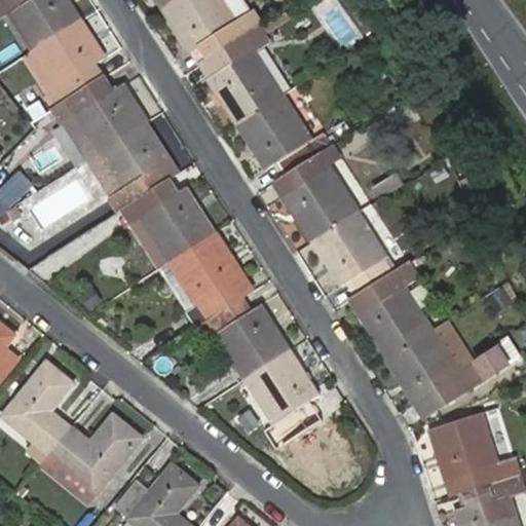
[(5,0),(12,10),(11,11),(35,50),(81,21),(68,0),(5,0)]
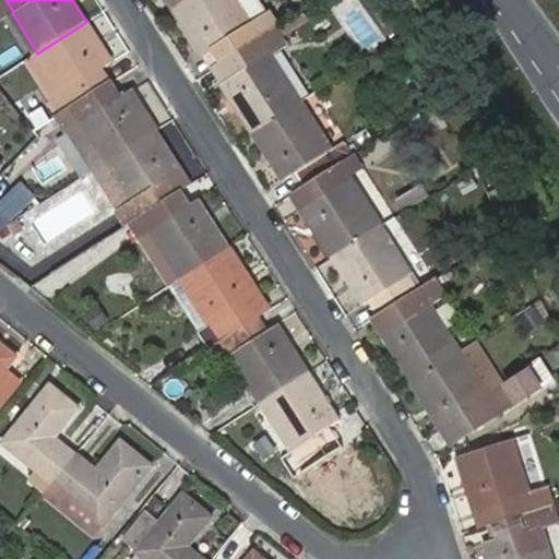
[(250,24),(235,0),(179,0),(173,6),(203,54),(215,47),(224,60),(256,39),(247,26),(250,24)]
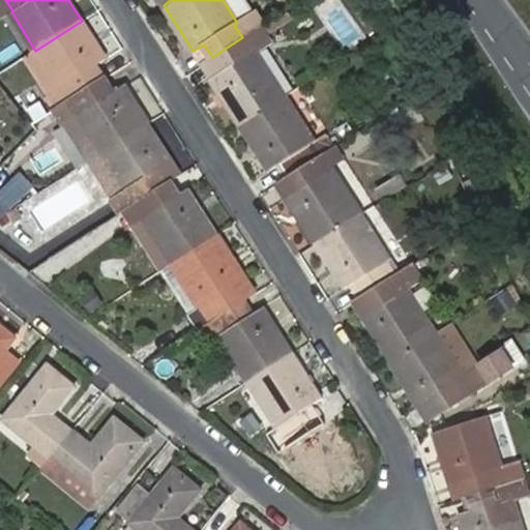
[(262,25),(245,0),(223,0),(237,23),(234,25),(242,37),(258,27),(262,25)]
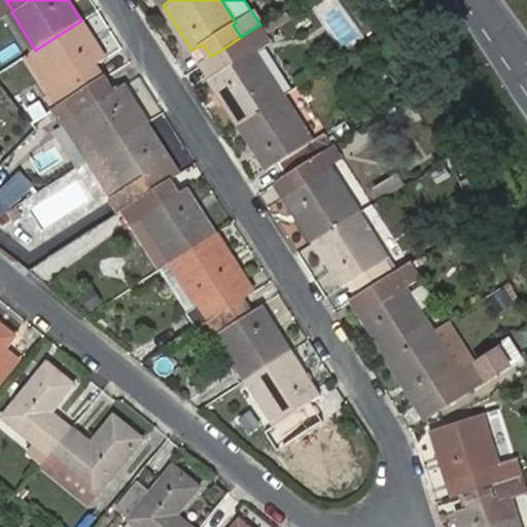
[(105,58),(81,21),(35,50),(59,88),(63,85),(71,98),(102,77),(94,65),(105,58)]
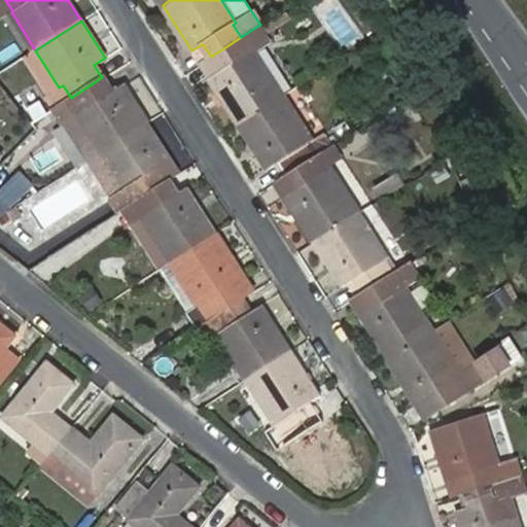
[(267,41),(256,27),(241,37),(211,57),(219,70),(208,77),(238,124),(282,95),(254,48),(267,41)]
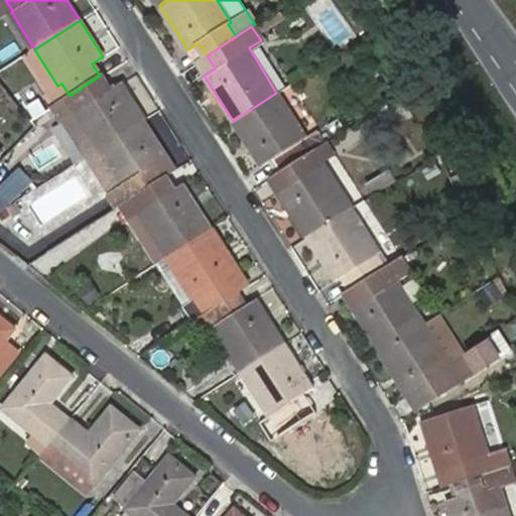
[(187,49),(196,62),(207,55),(199,43),(187,49)]
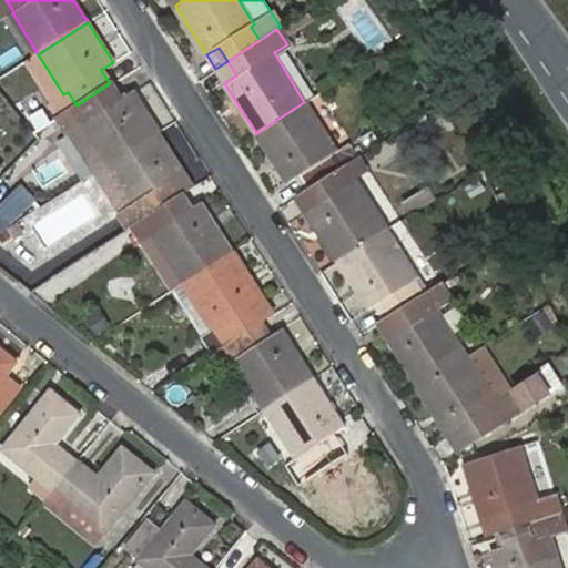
[(227,61),(215,69),(224,83),(236,75),(227,61)]
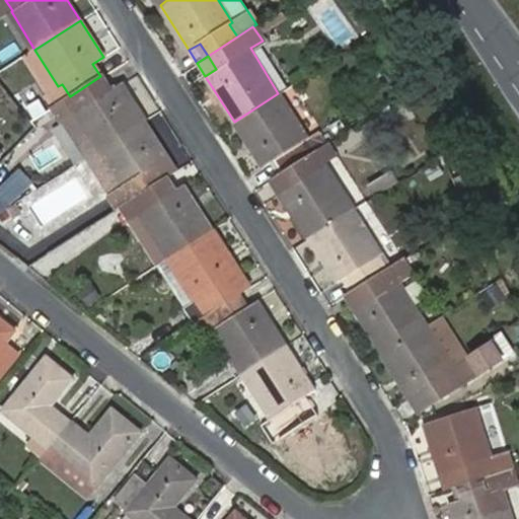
[(76,113),(99,149),(144,120),(121,83),(109,90),(100,76),(70,96),(53,107),(62,122),(76,113)]
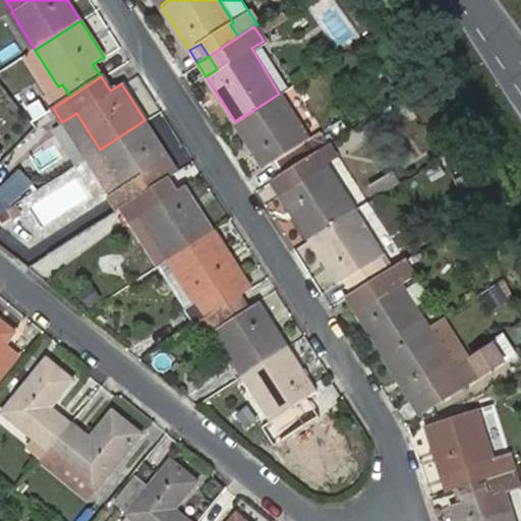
[(307,137),(279,94),(235,122),(264,167),(275,160),(283,173),(325,146),(327,145),(317,130),(307,137)]
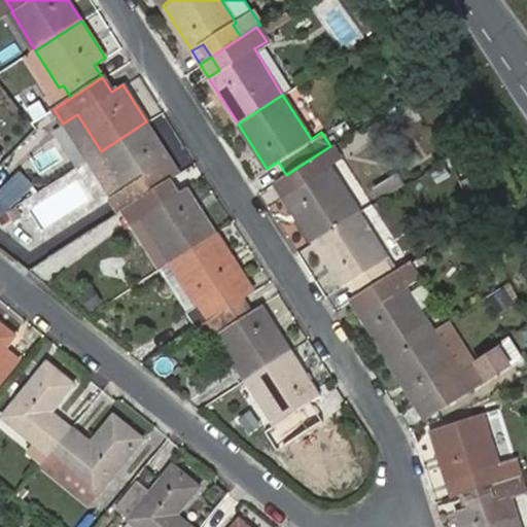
[(110,200),(118,212),(134,202),(168,180),(159,167),(170,160),(146,121),(101,151),(126,189),(112,198),(110,200)]
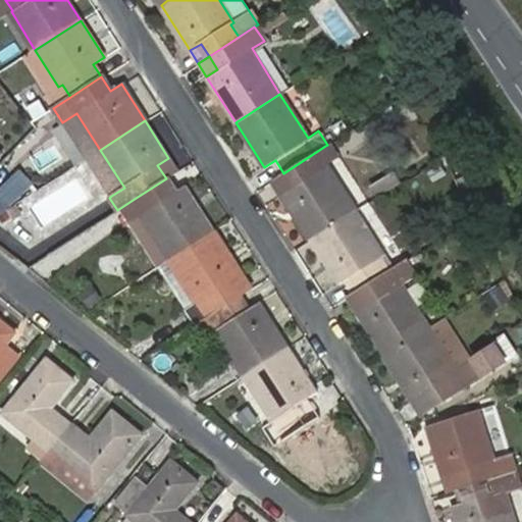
[(309,240),(355,211),(325,164),(334,158),(325,146),(283,173),(292,187),(281,195),(309,240)]
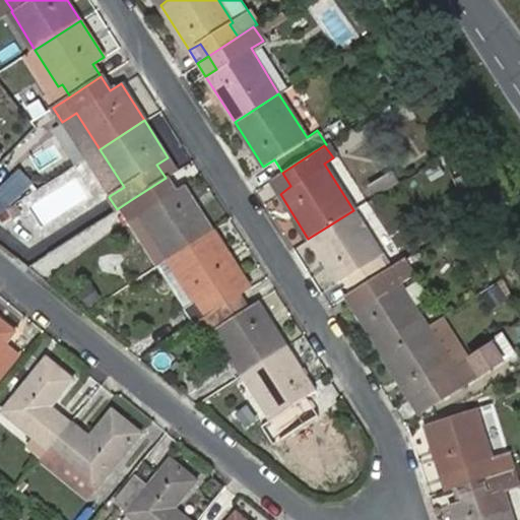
[(100,149),(86,157),(111,195),(124,187),(100,149)]
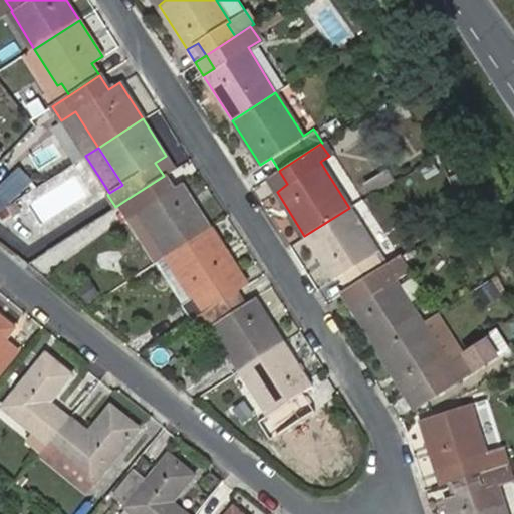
[(155,163),(164,176),(175,169),(166,156),(155,163)]
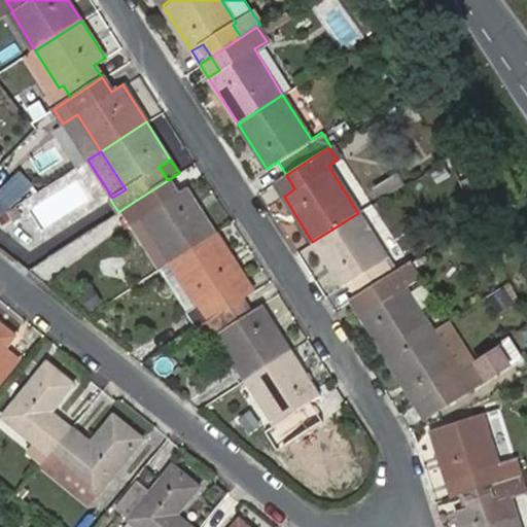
[(0,213),(37,188),(22,165),(0,178),(0,213)]
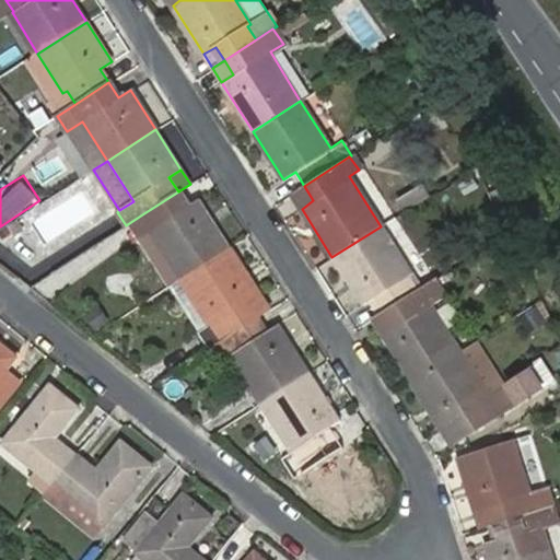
[(150,230),(182,279),(230,247),(199,198),(187,206),(178,191),(142,214),(152,229),(150,230)]
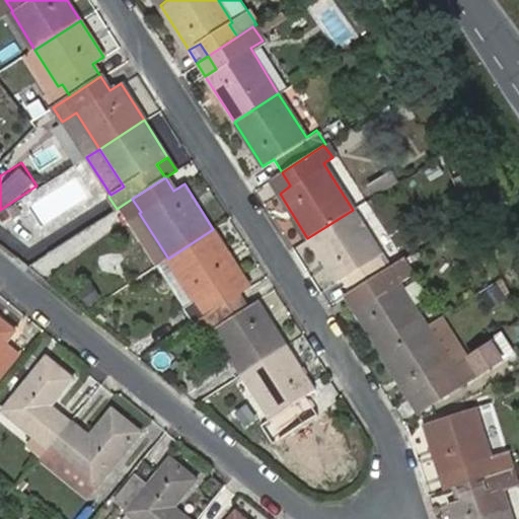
[(382,255),(353,210),(307,238),(337,283),(348,276),(354,285),(385,268),(378,257),(382,255)]
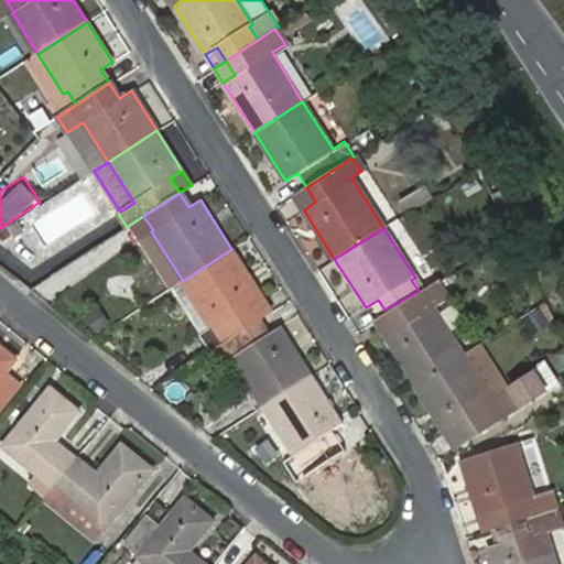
[(231,249),(183,281),(214,329),(217,327),(226,342),(260,320),(250,304),(262,297),(231,249)]
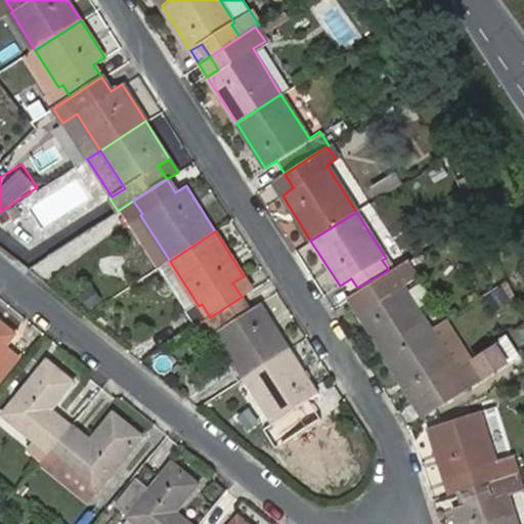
[(390,272),(389,270),(357,288),(360,291),(390,272)]
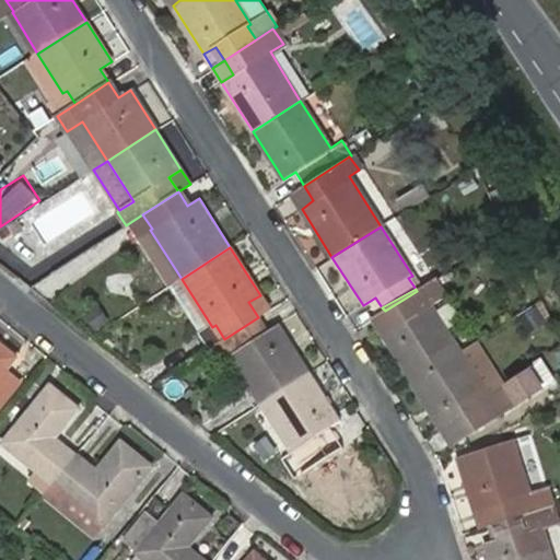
[(427,304),(417,291),(385,311),(394,326),(382,334),(411,383),(462,351),(430,302),(427,304)]
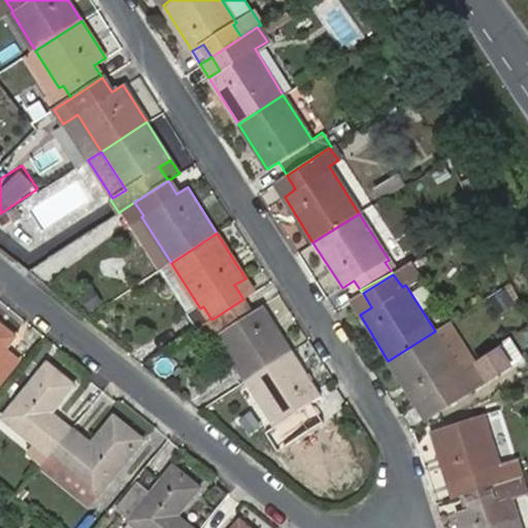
[(234,285),(243,299),(255,292),(245,278),(234,285)]
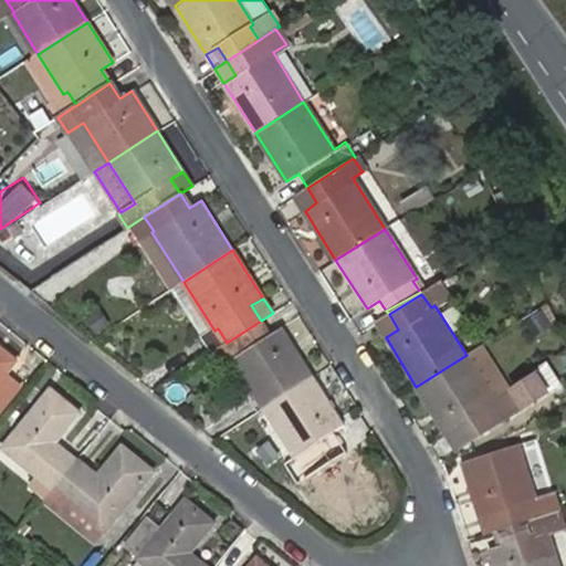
[(554,324),(544,308),(522,323),(532,338),(554,324)]
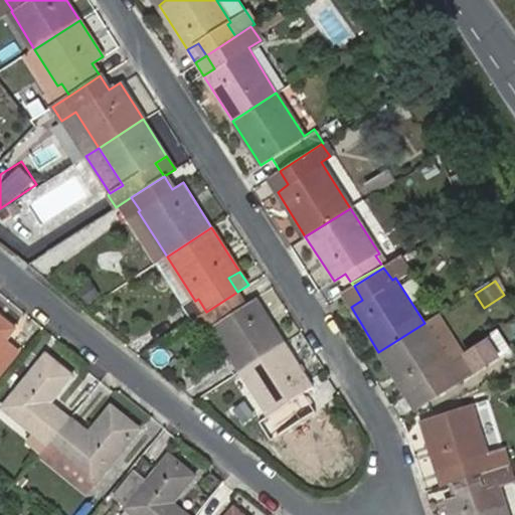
[(354,286),(342,294),(351,307),(362,300),(354,286)]
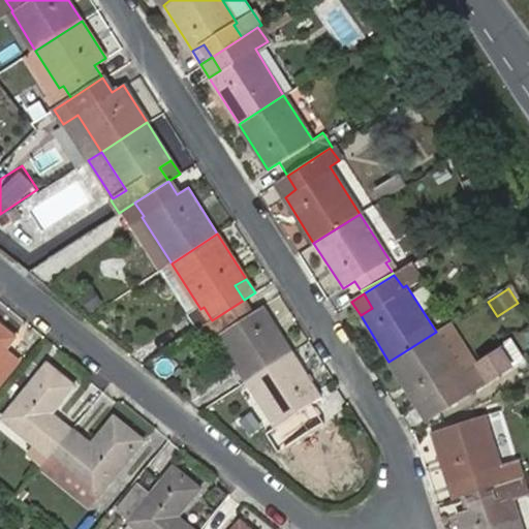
[(244,300),(212,320),(221,333),(218,335),(247,380),(292,351),(262,305),(252,313),(244,300)]
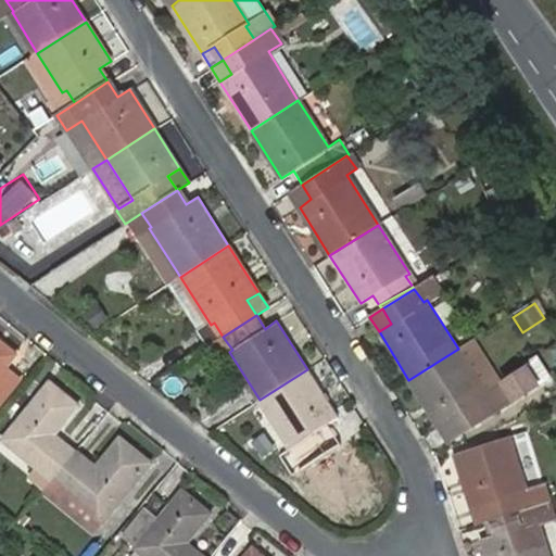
[(0,375),(8,366),(17,354),(0,339),(0,375)]
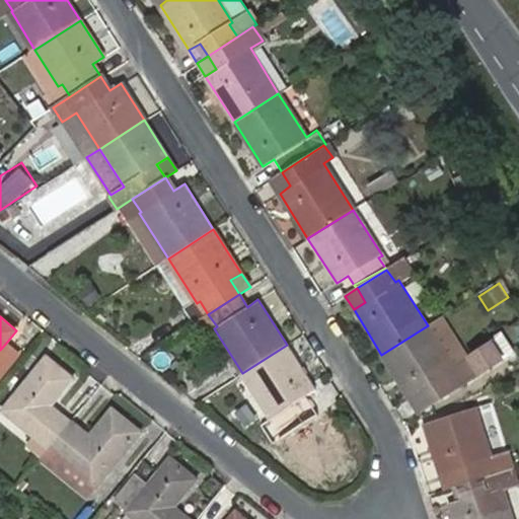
[(453,366),(465,358),(440,317),(428,325),(453,366)]
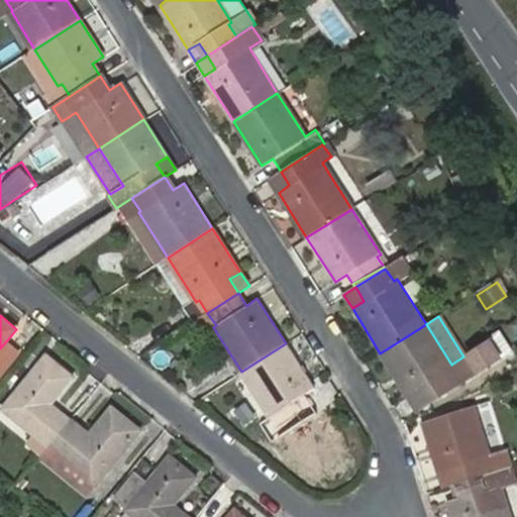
[(451,365),(426,324),(380,353),(409,398),(420,391),(428,403),(475,374),(502,356),(491,339),(488,341),(463,356),(451,365)]
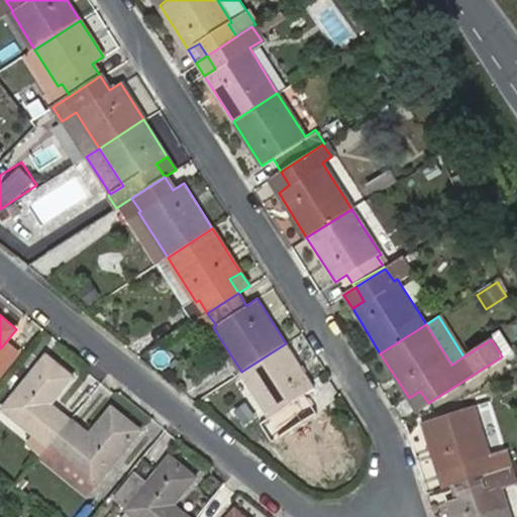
[(510,351),(497,329),(485,337),(488,341),(491,339),(502,356),(510,351)]
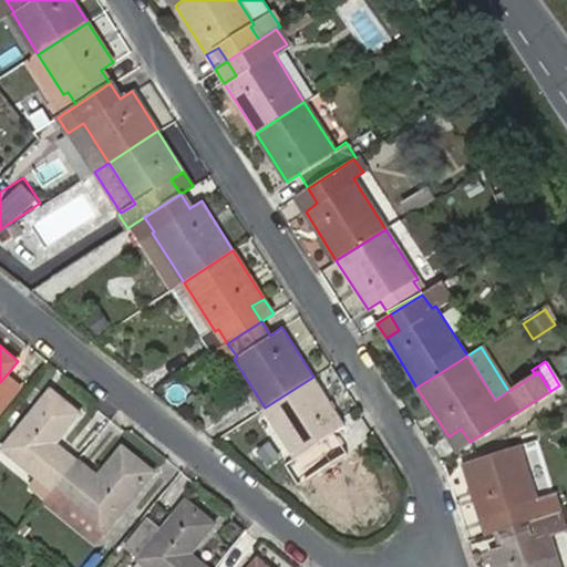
[(0,413),(23,385),(8,373),(0,382),(0,413)]
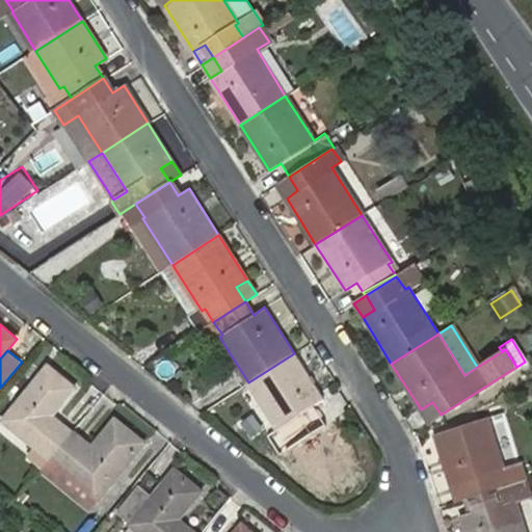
[(294,353),(248,382),(277,428),(281,427),(289,441),(290,440),(310,427),(320,420),(312,406),(323,399),(294,353)]
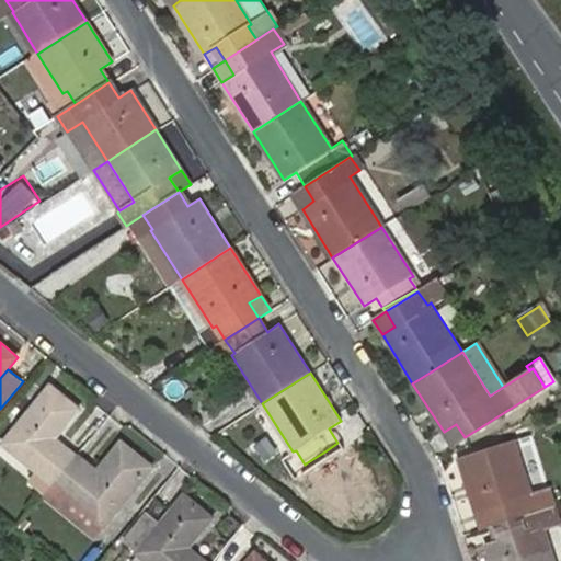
[(3,446),(53,485),(78,455),(56,438),(81,409),(53,385),(3,446)]
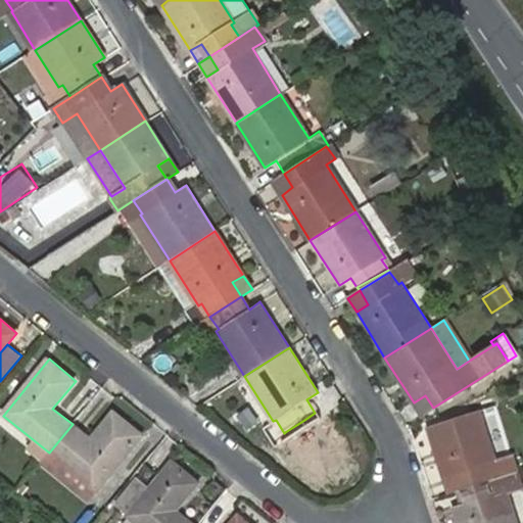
[(414,402),(422,416),(433,408),(425,395),(414,402)]
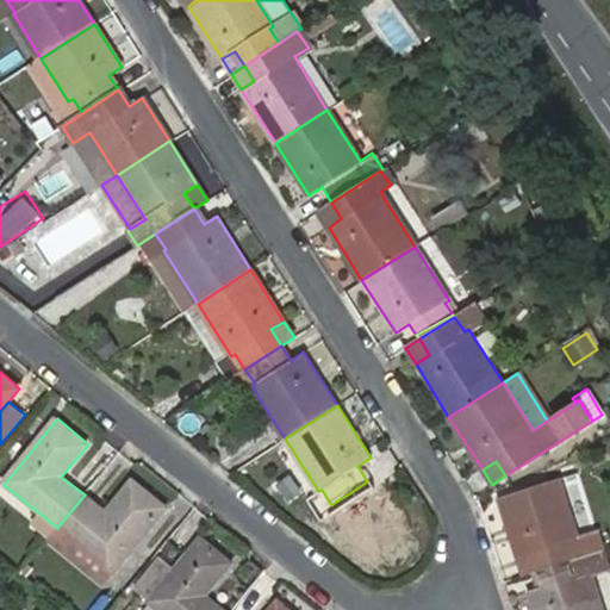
[(533,553),(537,572),(599,552),(593,533),(576,537),(556,479),(498,498),(517,556),(533,553)]
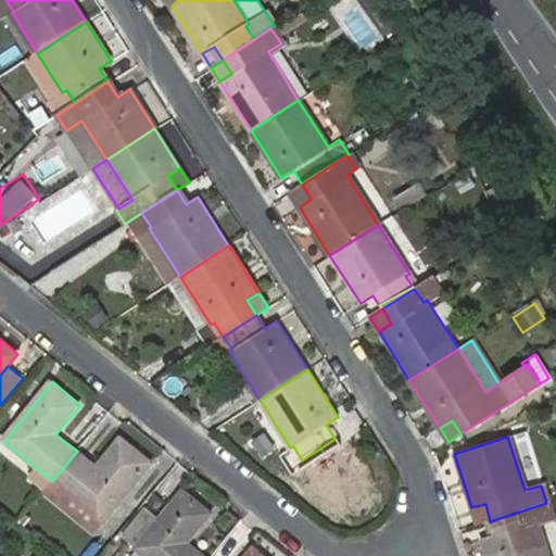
[(77,451),(52,481),(101,520),(150,462),(122,439),(97,468),(77,451)]
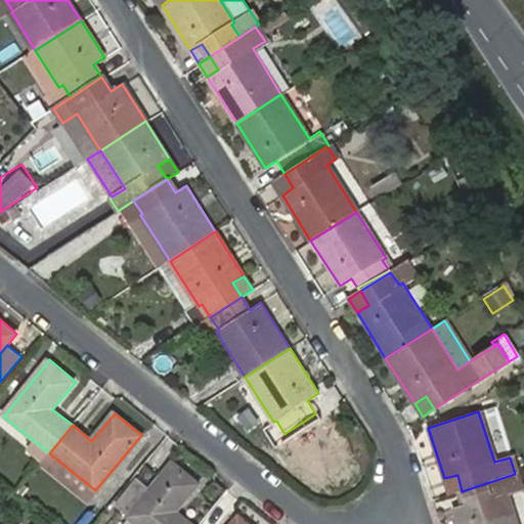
[(305,421),(286,433),(299,454),(319,442),(305,421)]
